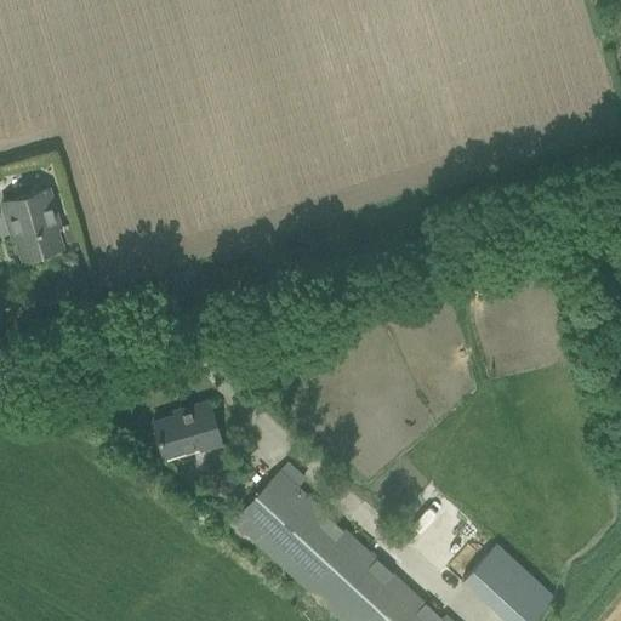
[(16,239),(22,258),(62,246),(56,227),(60,226),(49,188),(1,201),(12,239),(16,239)]
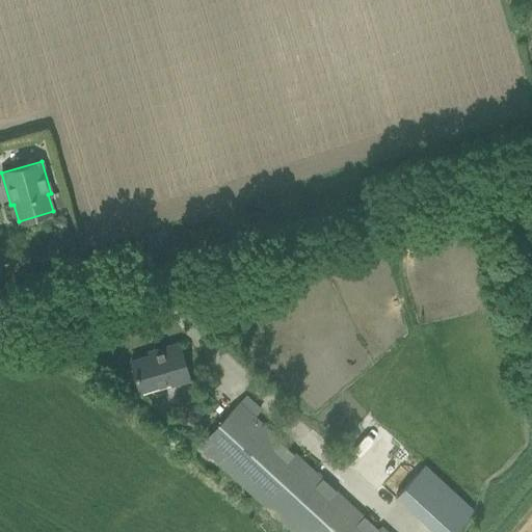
[(48,194),(53,211),(64,208),(59,190),(51,193),(48,194)]
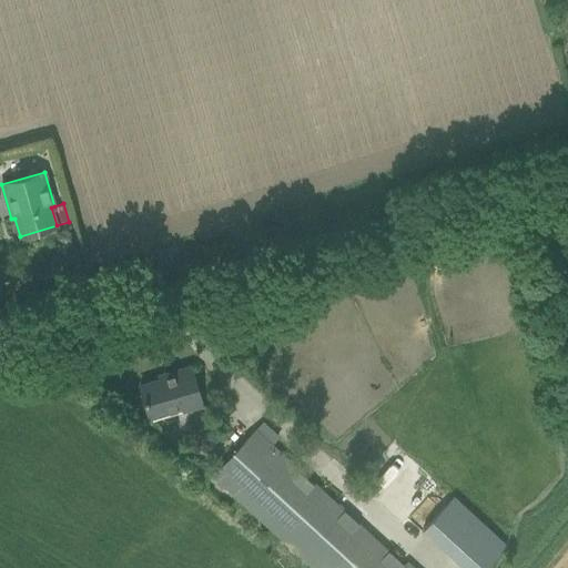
[(180,415),(203,408),(191,366),(166,374),(168,377),(140,385),(150,421),(180,413),(180,415)]
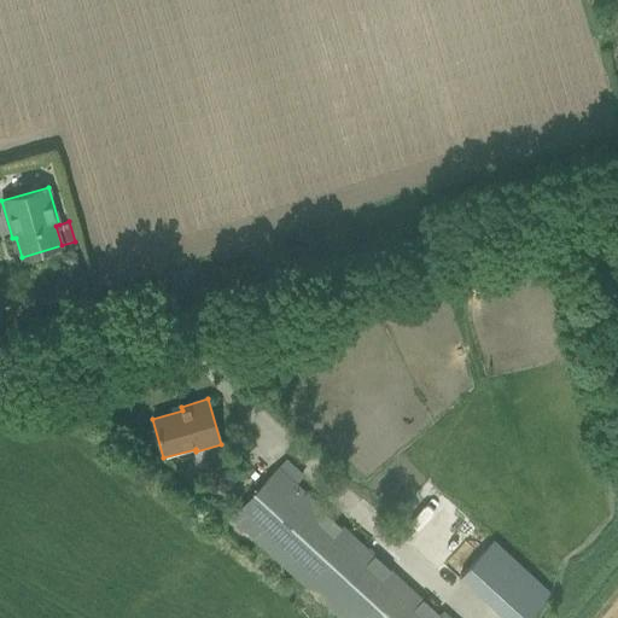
[(441,617),(278,470),(233,519),(340,617),(441,617)]
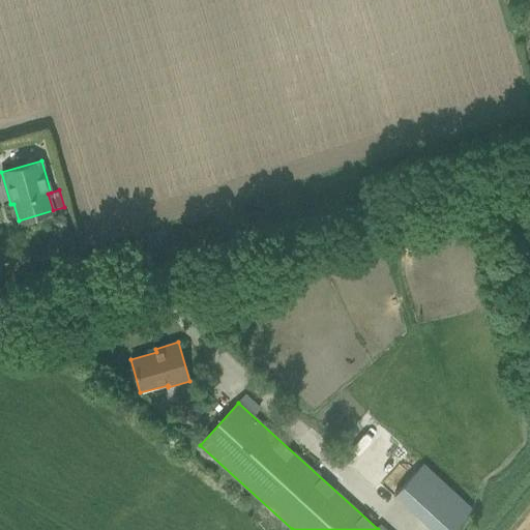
[(454,529),(474,508),(425,464),(396,496),(432,529),(454,529)]
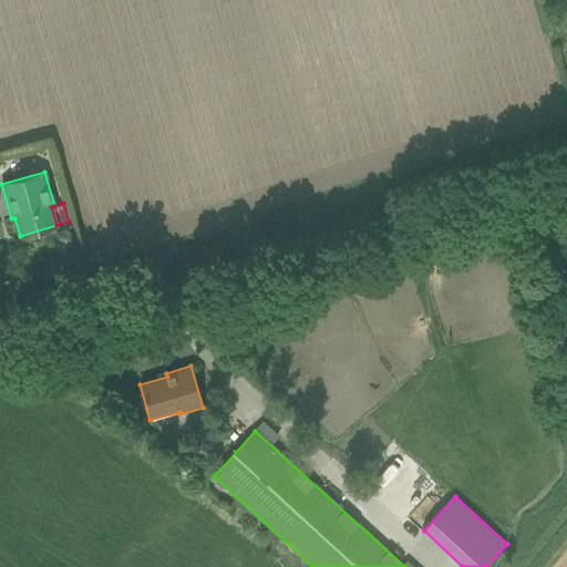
All buildings are outlined.
